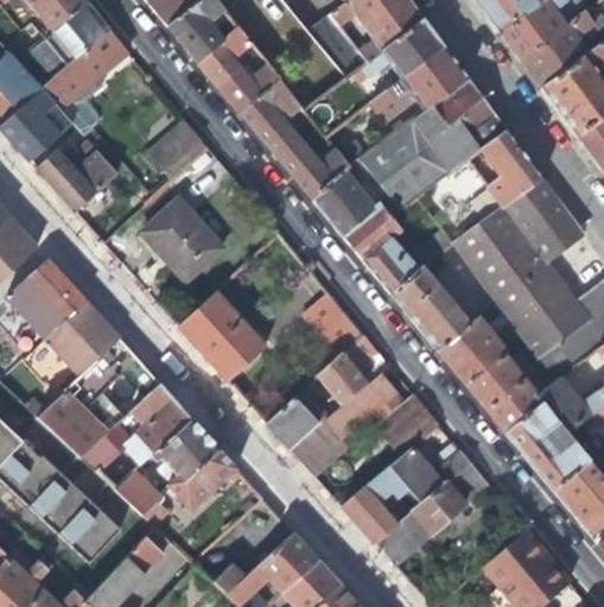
[(26,0),(53,33),(89,4),(86,0),(7,0),(26,0)]
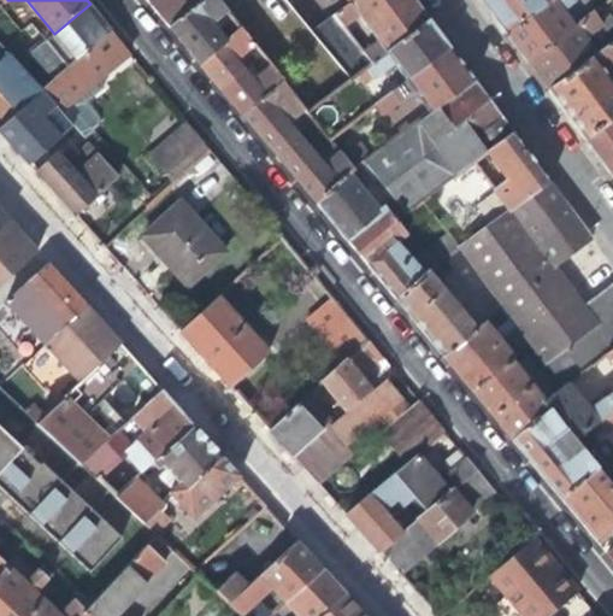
[(159,10),(171,24),(199,0),(153,0),(152,1),(159,10)]
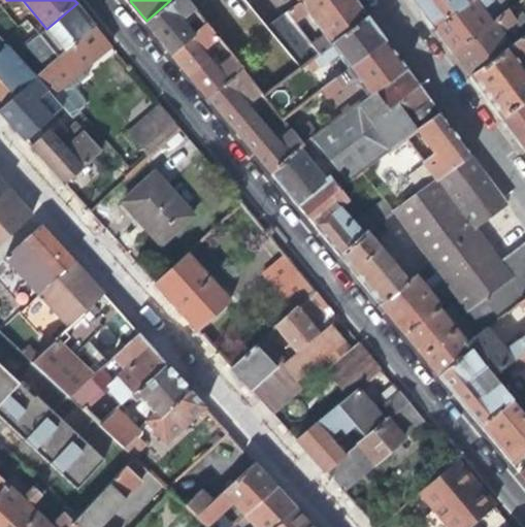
[(182,19),(196,7),(190,0),(170,0),(146,21),(159,35),(173,53),(195,35),(182,19)]
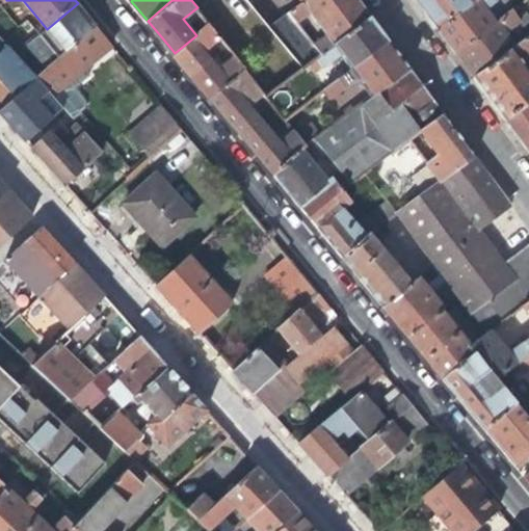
[(322,53),(325,51),(371,14),(362,0),(300,0),(289,8),(296,18),(308,9),(326,34),(315,43),(322,53)]
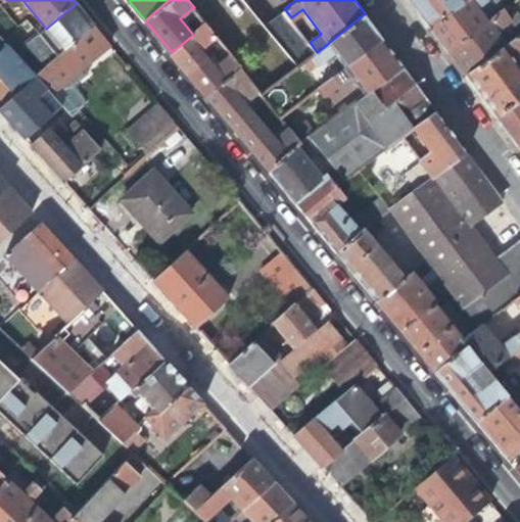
[(410,0),(414,5),(429,26),(464,0),(410,0)]
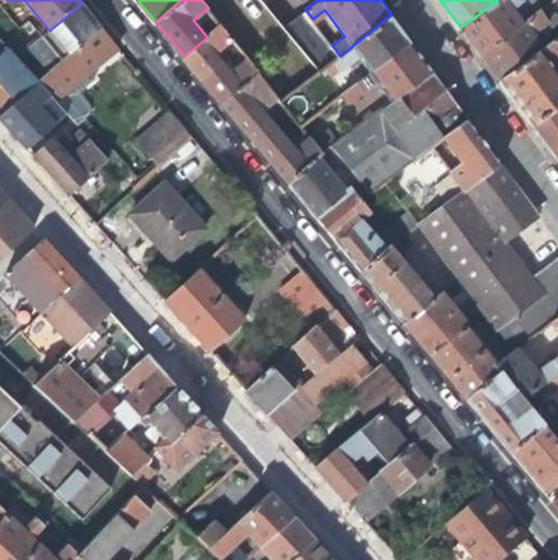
[(498,0),(460,27),(470,41),(479,53),(519,23),(507,8),(517,0),(498,0)]
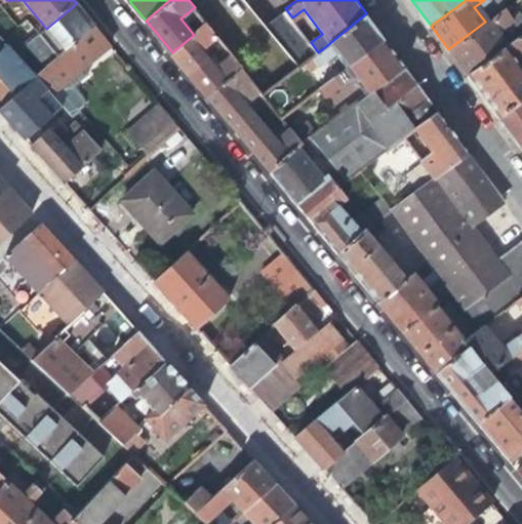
[(29,44),(46,66),(93,24),(84,12),(77,3),(46,29),(29,44)]
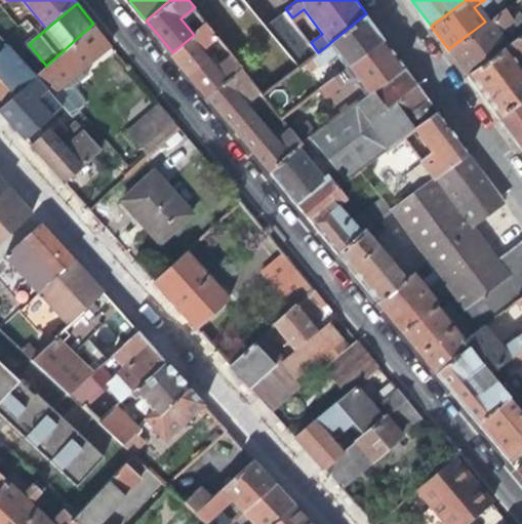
[(521,17),(511,3),(485,22),(448,49),(457,62),(467,75),(521,35),(521,17)]
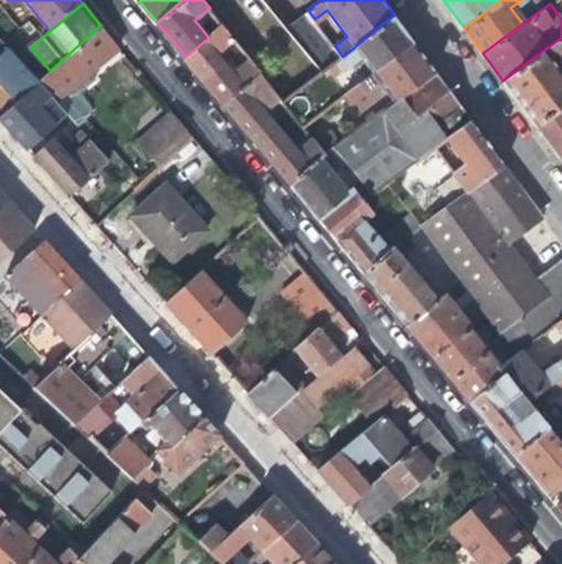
[(361,56),(374,74),(414,41),(406,31),(394,14),(346,54),(353,64),(361,56)]
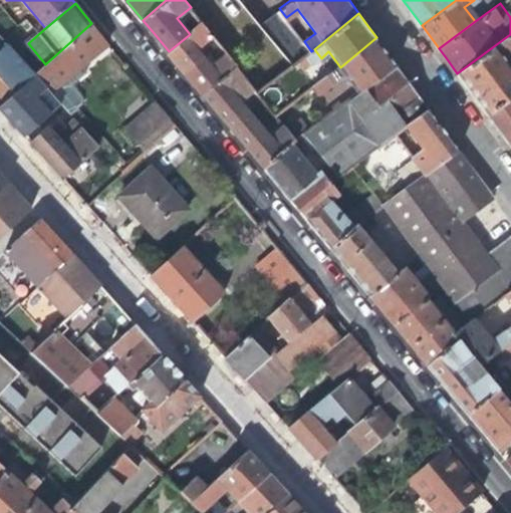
[(269,16),(260,22),(294,65),(303,58),(269,16)]
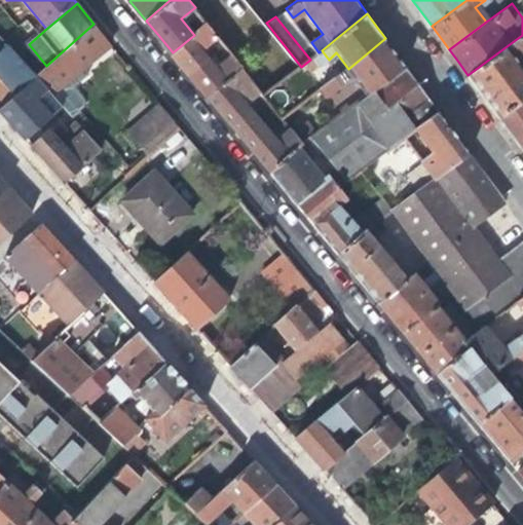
[(85,64),(110,43),(104,36),(94,24),(46,66),(37,73),(64,103),(74,115),(80,110),(85,106),(86,97),(76,83),(91,71),(85,64)]
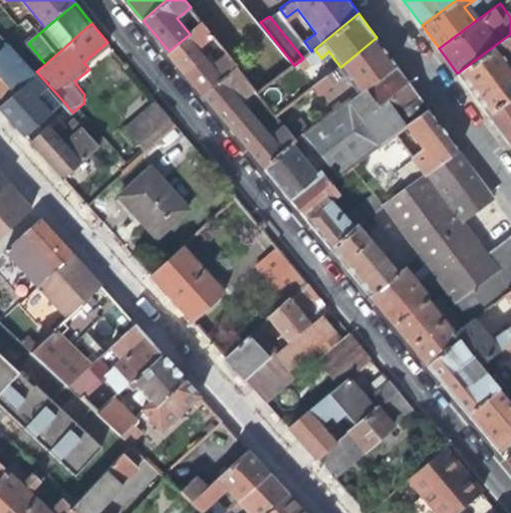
[(200,49),(215,37),(204,23),(190,34),(169,51),(176,59),(186,72),(206,57),(200,49)]
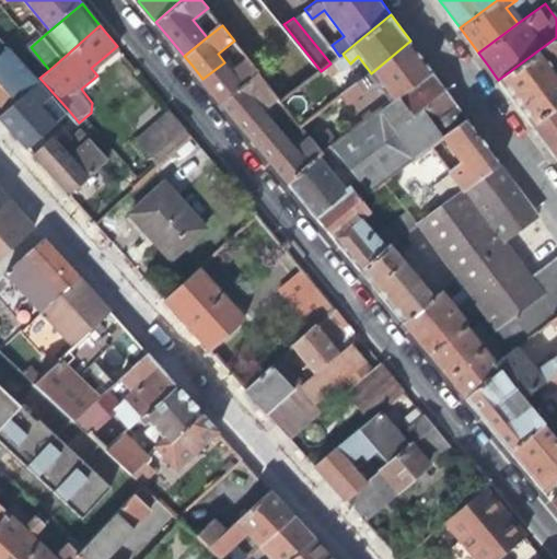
[(556,37),(498,80),(515,104),(531,124),(556,104),(556,70),(548,59),(556,53),(556,37)]
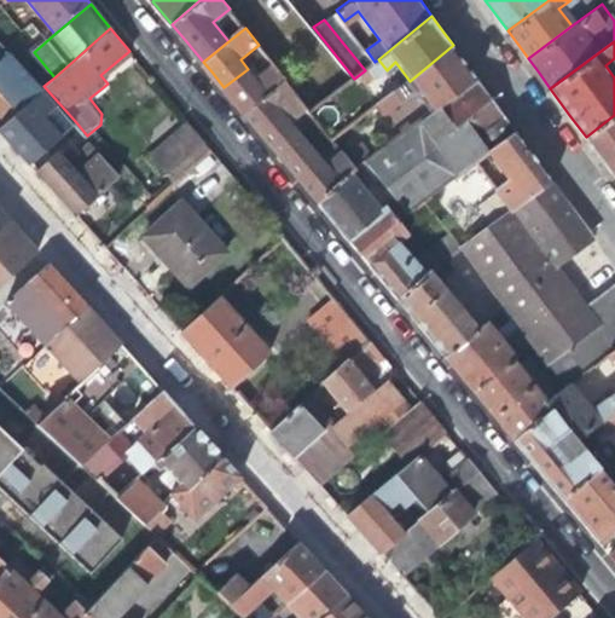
[(418,92),(433,111),(477,78),(466,63),(453,45),(410,81),(384,102),(393,113),(418,92)]
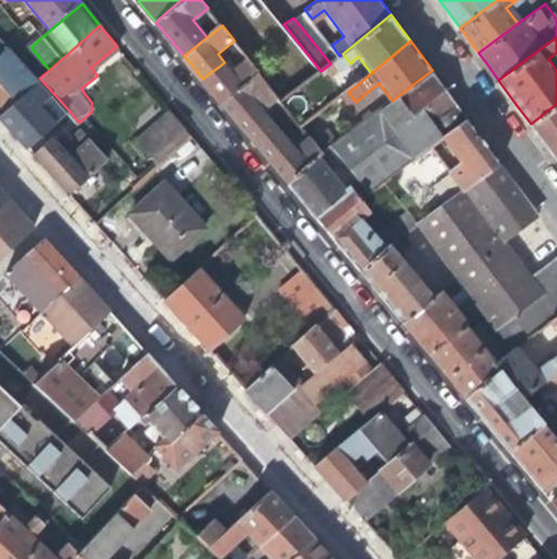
[(0,53),(0,114),(39,78),(10,45),(0,53)]
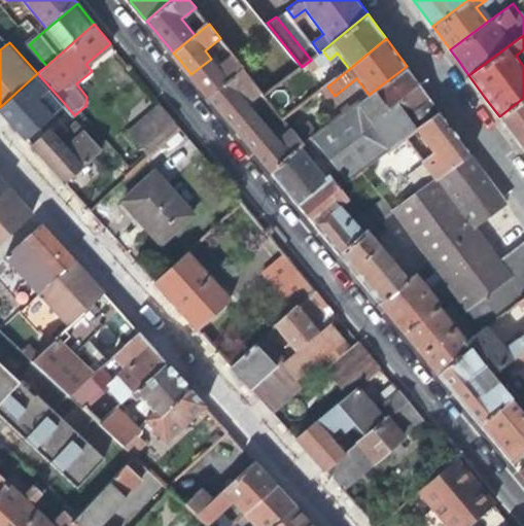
[(217,66),(211,59),(190,74),(199,83),(209,96),(244,68),(234,54),(217,66)]
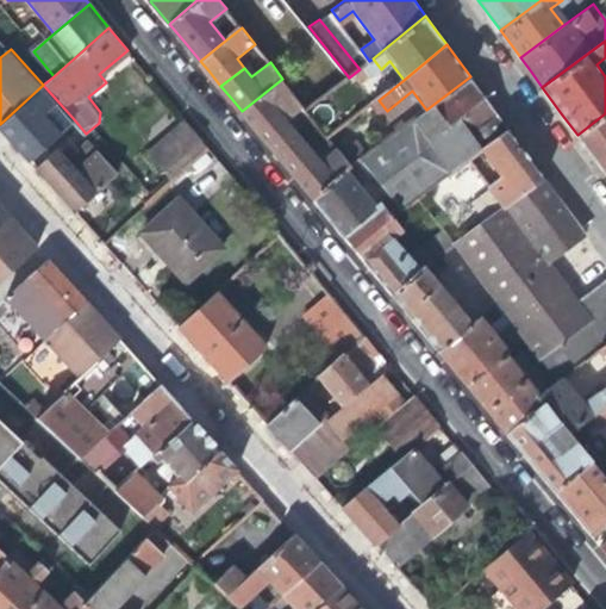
[(369,155),(363,160),(374,172),(405,209),(422,196),(472,160),(483,150),(508,128),(489,103),(470,76),(426,110),(369,155)]
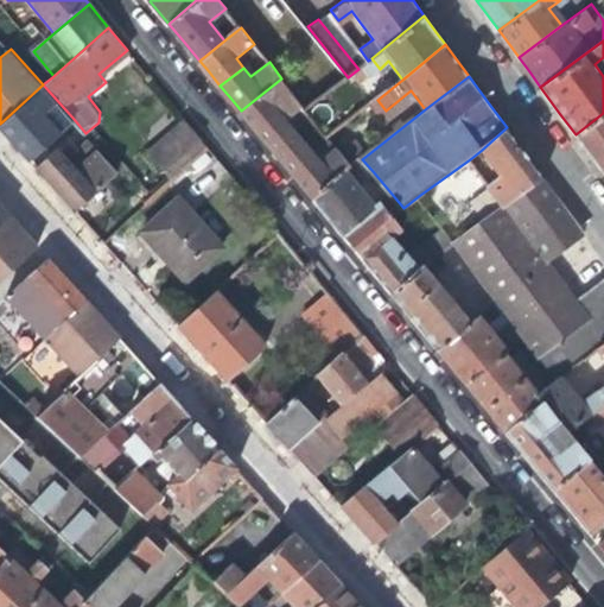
[(286,115),(303,103),(281,78),(241,111),(273,150),(315,198),(354,166),(339,149),(324,160),(286,115)]
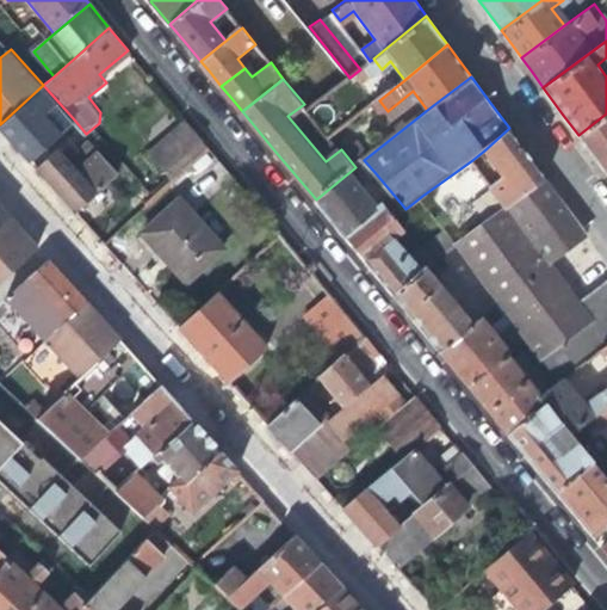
[(74,119),(43,85),(0,124),(0,125),(16,143),(31,159),(74,119)]
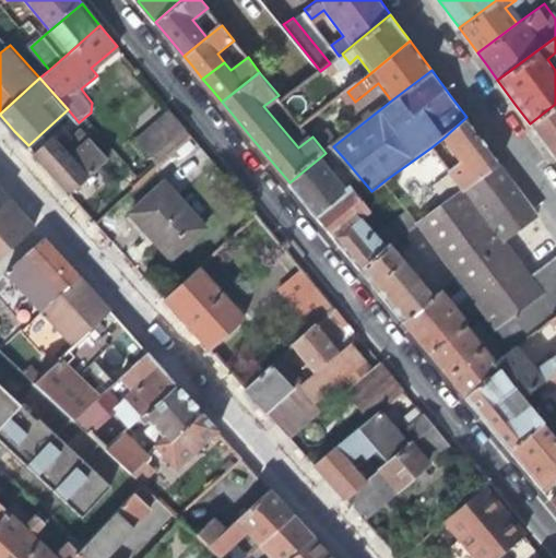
[(548,149),(555,142),(555,104),(530,123),(540,137),(548,149)]
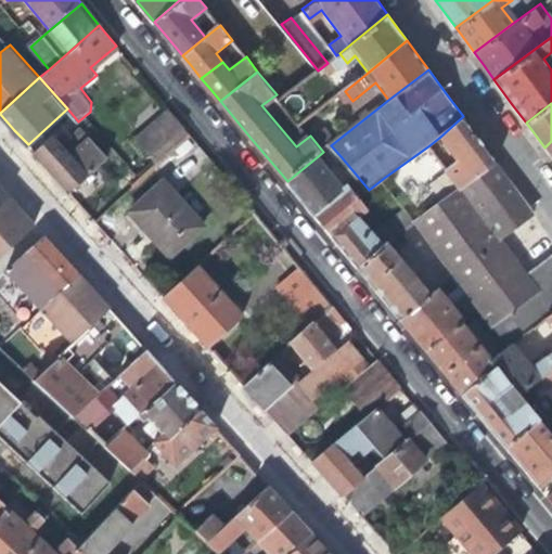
[(156,164),(189,133),(170,111),(136,141),(156,164)]
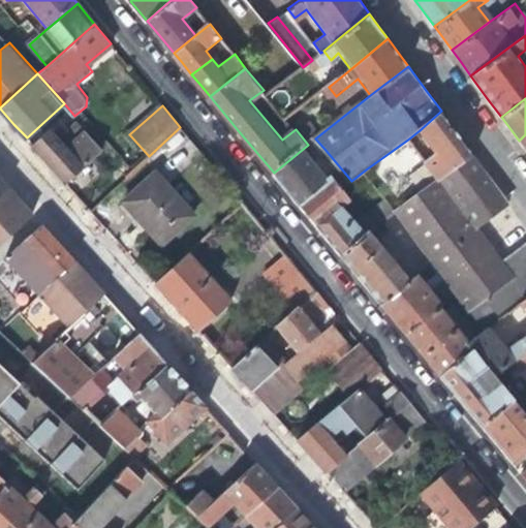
[(426,161),(438,179),(473,154),(459,134),(441,111),(420,130),(437,152),(426,161)]
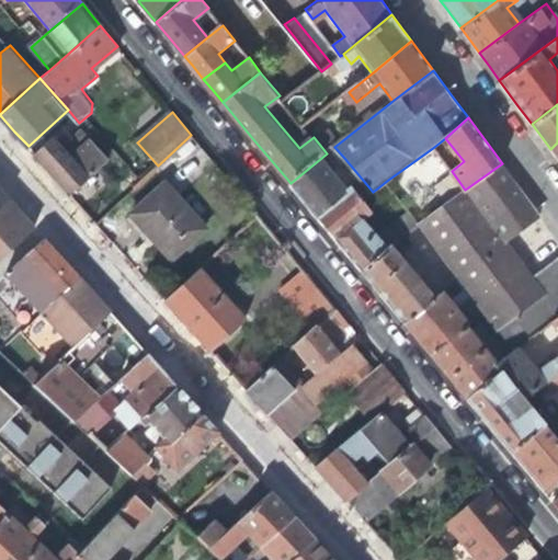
[(52,136),(33,152),(54,175),(69,192),(107,160),(81,130),(75,136),(65,126),(53,137),(52,136)]
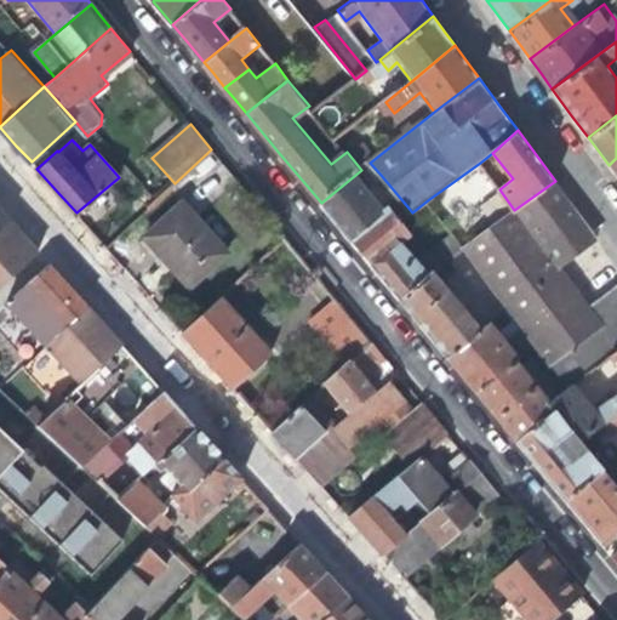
[(365,186),(381,175),(370,163),(361,170),(321,203),(333,219),(350,239),(384,210),(365,186)]
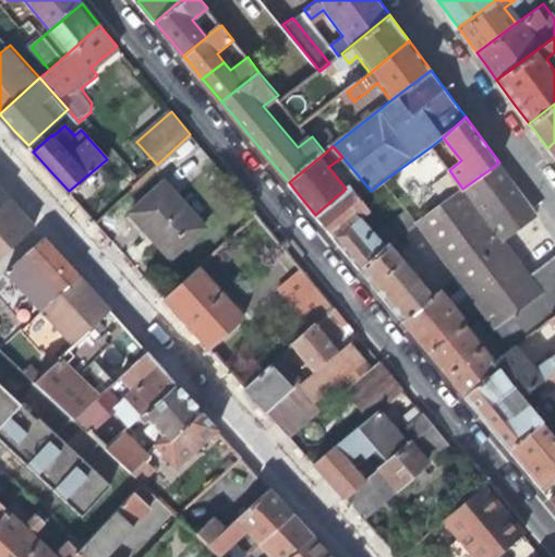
[(538,214),(499,162),(462,189),(418,221),(424,230),(457,274),(466,286),(481,305),(510,344),(514,342),(549,317),(554,312),(554,278),(540,290),(503,240),(538,214)]
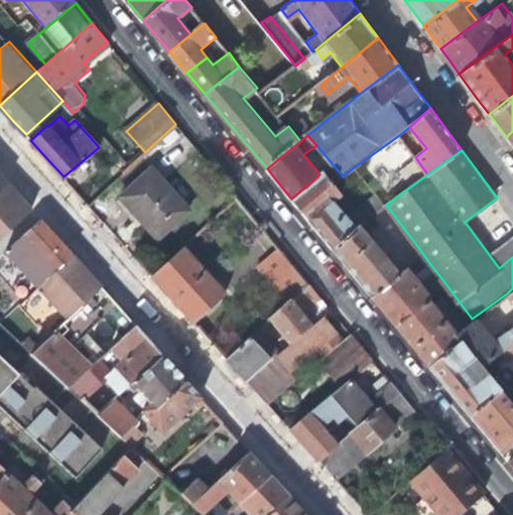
[(137,210),(146,219),(144,221),(158,236),(188,207),(151,165),(122,191),(137,210)]
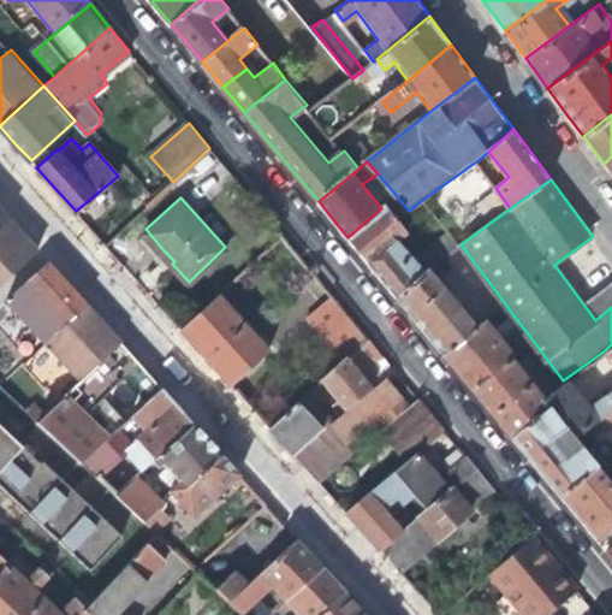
[(388,203),(381,208),(348,237),(370,265),(397,296),(437,261),(425,247),(414,255),(400,238),(410,230),(399,217),(388,203)]
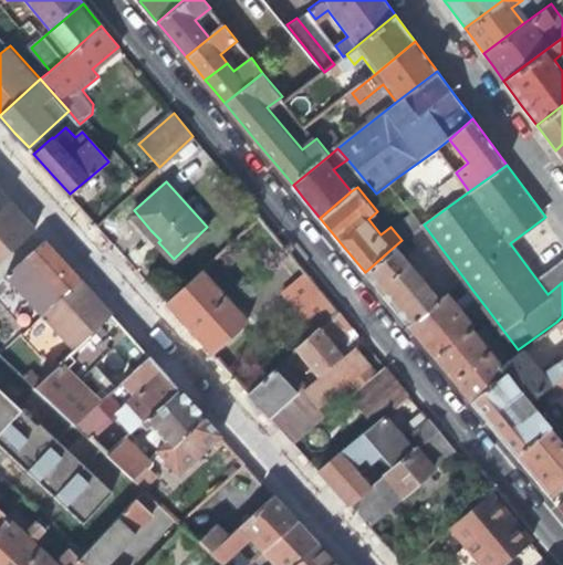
[(28,222),(9,202),(0,209),(0,262),(35,231),(28,222)]
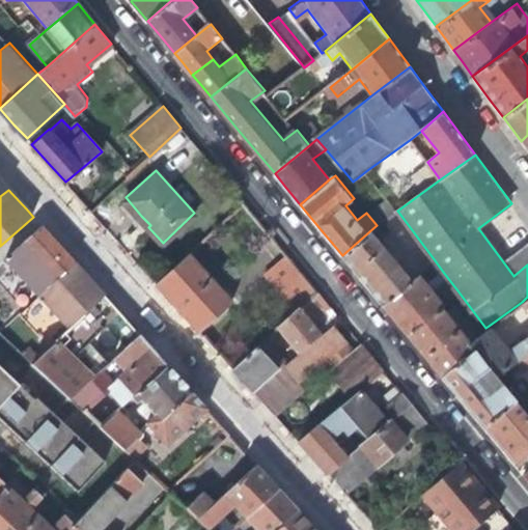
[(415,285),(410,280),(377,242),(404,219),(397,211),(377,225),(342,255),(363,279),(387,309),(415,285)]
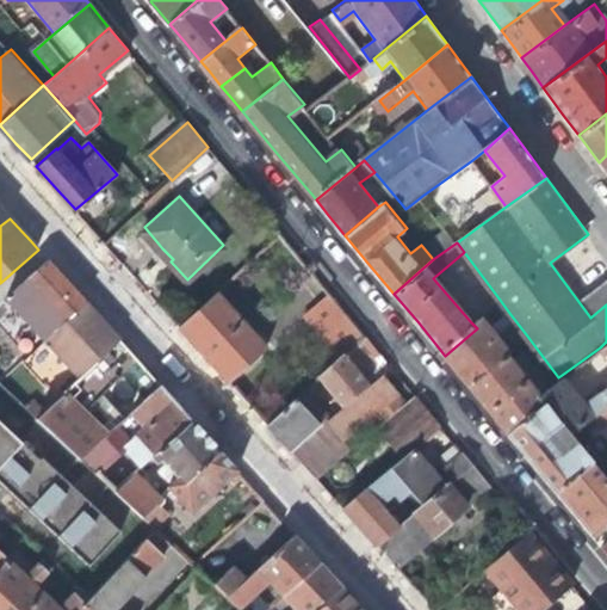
[(72,288),(49,262),(8,299),(45,339),(86,302),(72,288)]
